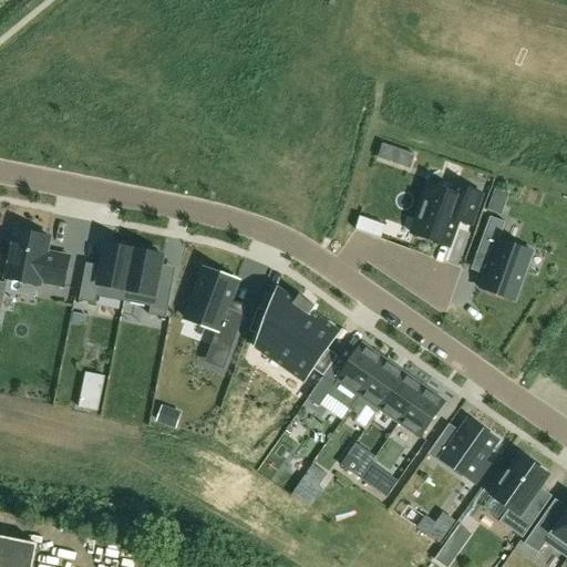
[(410,167),(414,155),(384,145),(380,157),(410,167)]
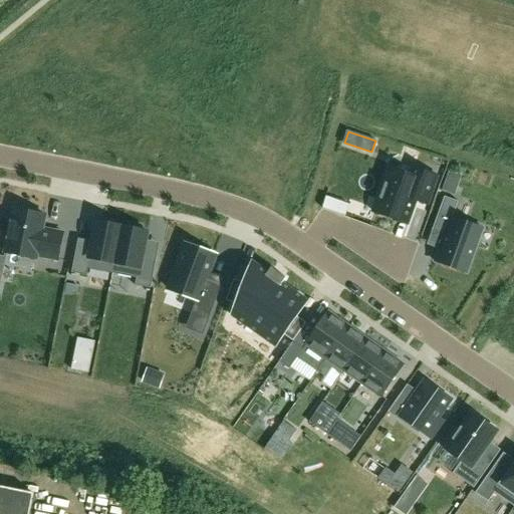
[(390,168),(373,213),(407,224),(416,200),(427,205),(437,176),(415,168),(412,176),(390,168)]
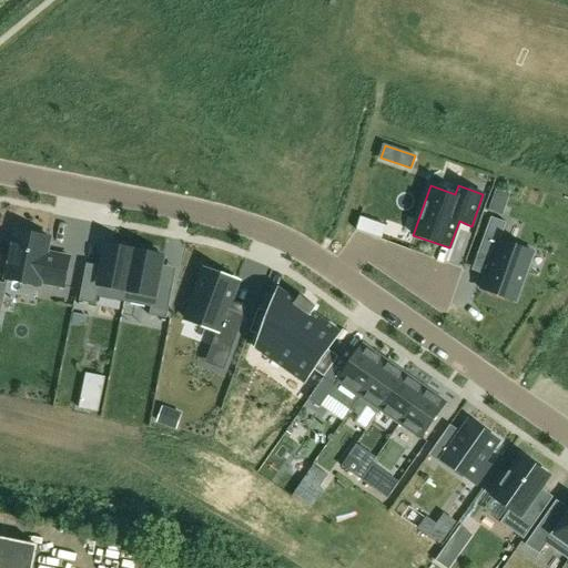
[(493,200),(489,211),(503,215),(506,205),(493,200)]
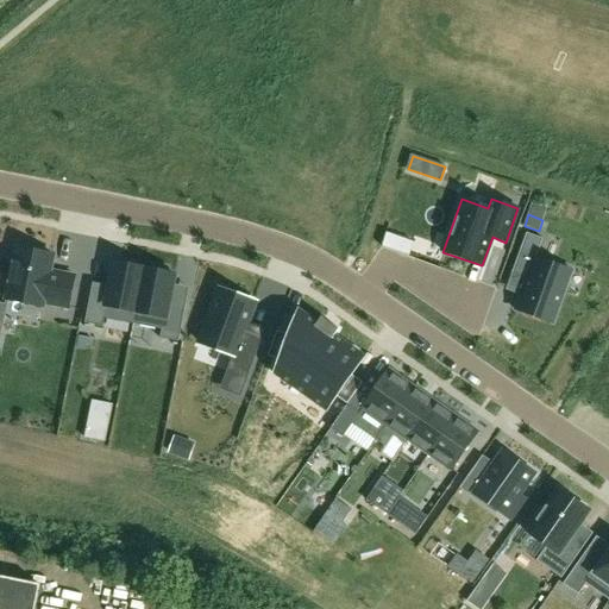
[(527,233),(513,272),(527,278),(521,296),(516,311),(553,324),(572,271),(537,258),(542,239),(527,233)]
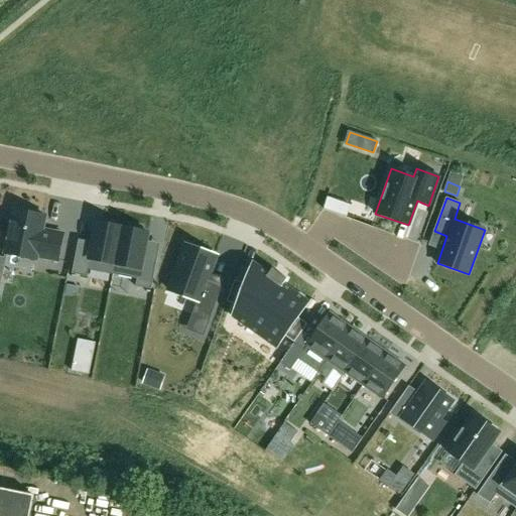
[(42,230),(44,216),(14,210),(5,254),(36,260),(36,256),(57,261),(63,234),(42,230)]
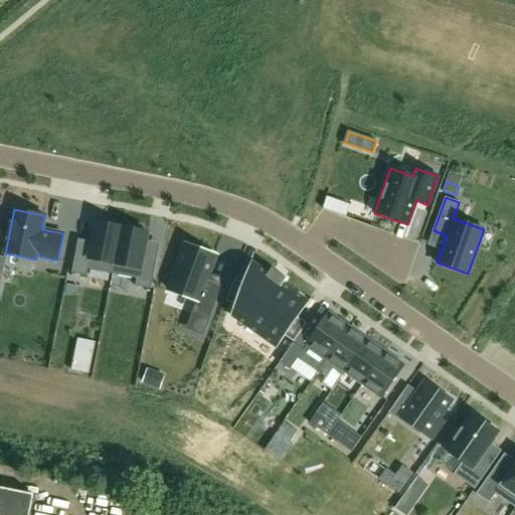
[(113,275),(122,226),(116,225),(117,221),(103,219),(102,222),(97,221),(91,248),(76,245),(71,273),(87,276),(89,270),(113,275)]
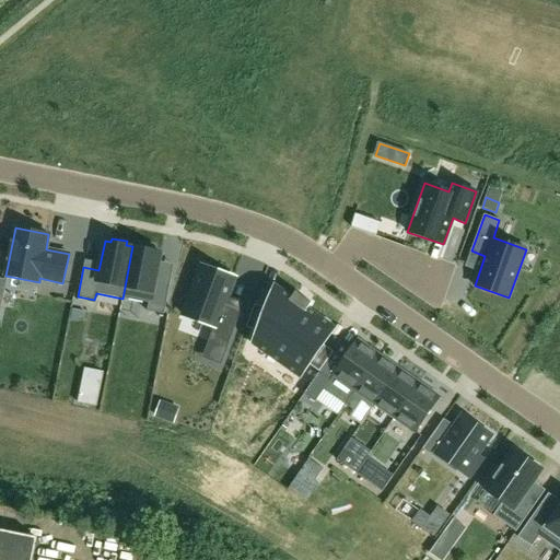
[(139,248),(132,246),(123,299),(149,303),(147,312),(163,315),(170,284),(154,281),(160,253),(154,251),(154,246),(140,244),(139,248)]
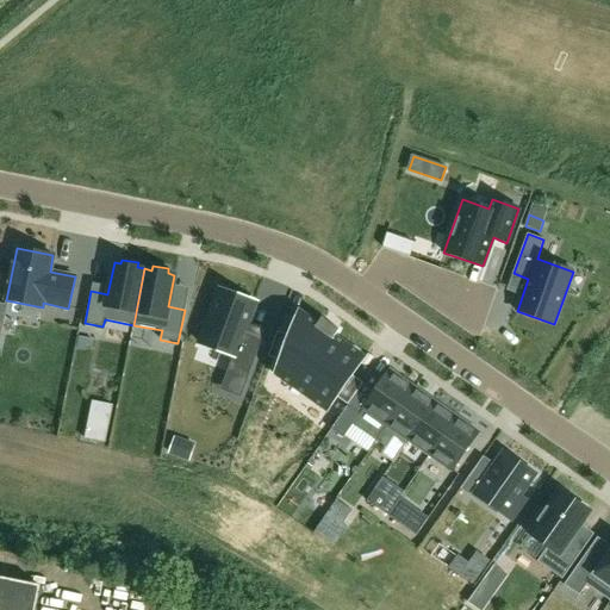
[(255,303),(219,290),(199,344),(232,356),(228,372),(247,380),(263,337),(246,331),(255,303)]
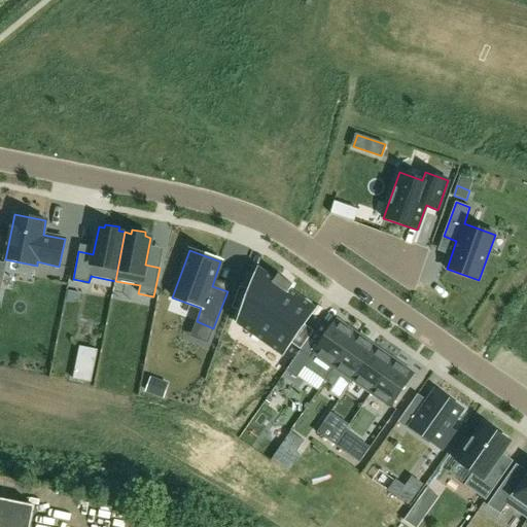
[(240,286),(232,309),(243,313),(239,324),(282,355),(290,343),(301,350),(314,330),(304,323),(315,308),(289,290),(293,285),(279,275),(275,280),(259,269),(251,290),(240,286)]
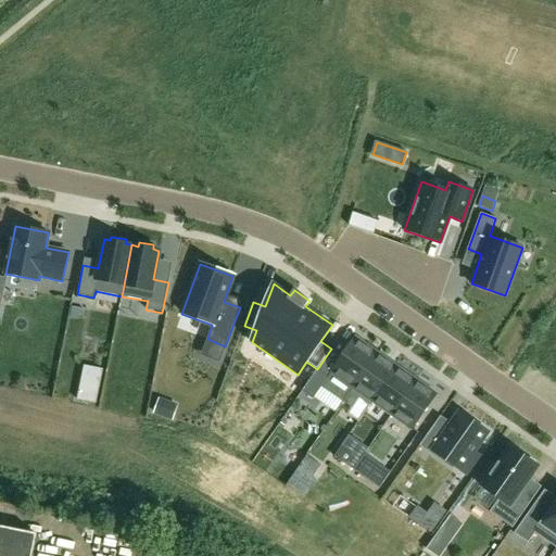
[(355,339),(331,373),(353,388),(354,388),(377,354),(355,339)]
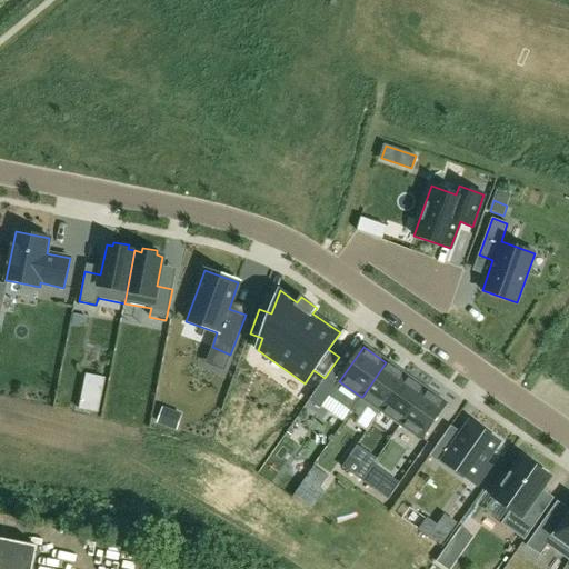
[(361,397),(351,411),(360,418),(368,408),(379,416),(382,411),(381,411),(406,376),(386,362),(362,397),(361,397)]
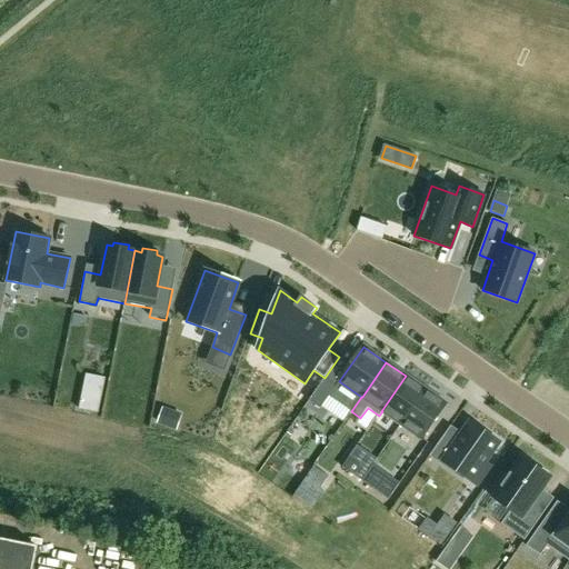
[(406,376),(381,411),(382,411),(401,425),(426,390),(406,376)]
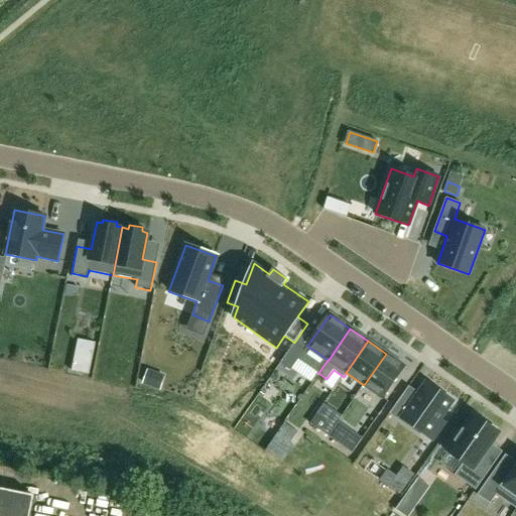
[(294,344),(280,364),(290,371),(304,351),(294,344)]
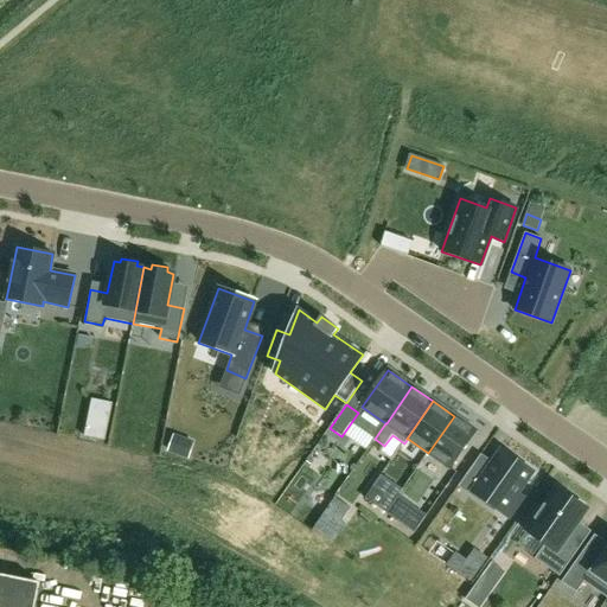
[(454,416),(428,453),(449,468),(475,432),(454,416)]
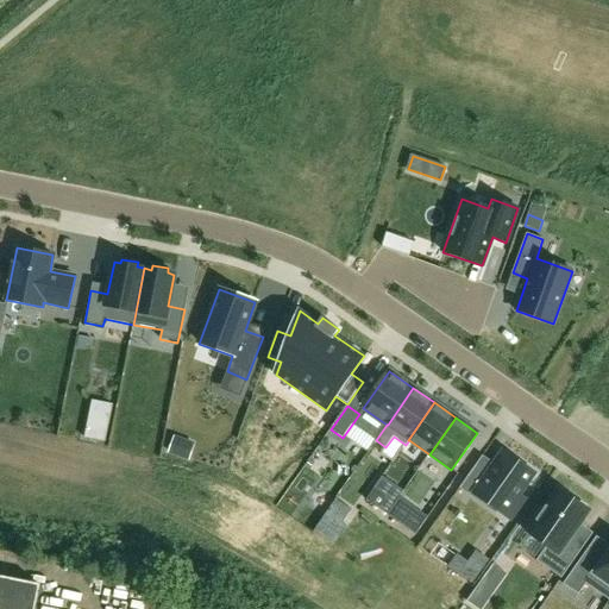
[(85,438),(105,441),(108,428),(88,424),(85,438)]
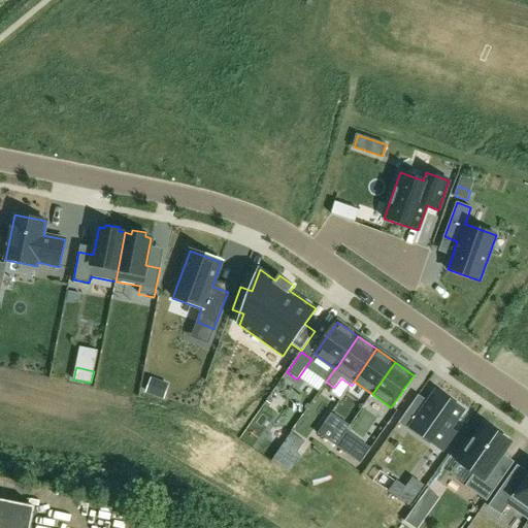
[(169,385),(152,377),(145,392),(164,399),(169,385)]
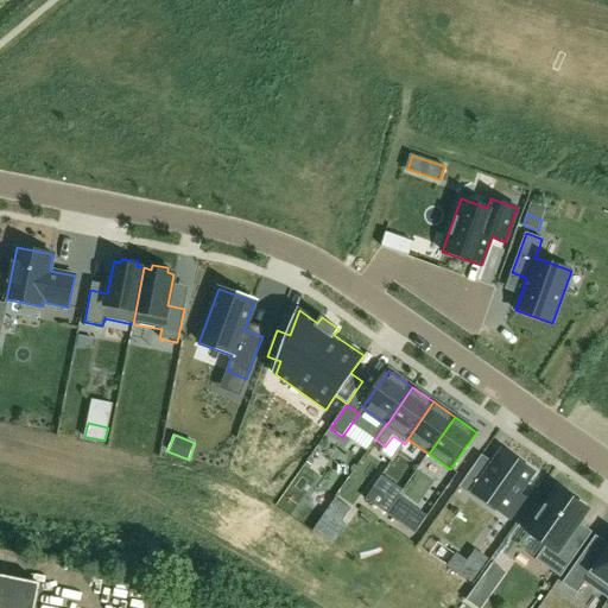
[(477,463),(463,483),(474,492),(473,494),(504,515),(505,514),(510,518),(524,498),(519,494),(534,473),(504,451),(488,472),(477,463)]
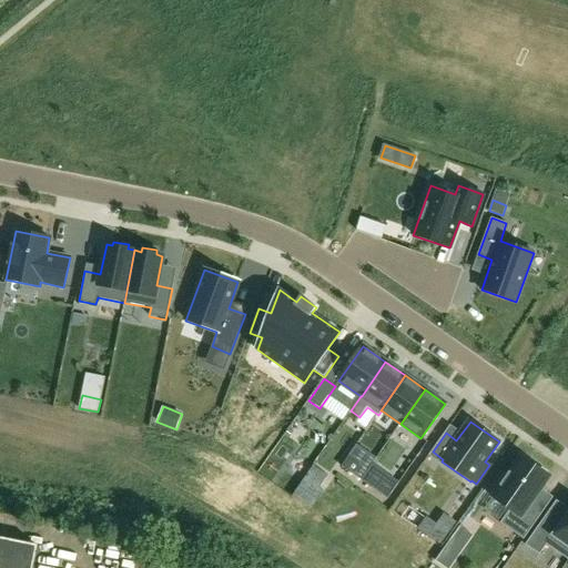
[(350,455),(342,466),(353,474),(361,464),(350,455)]
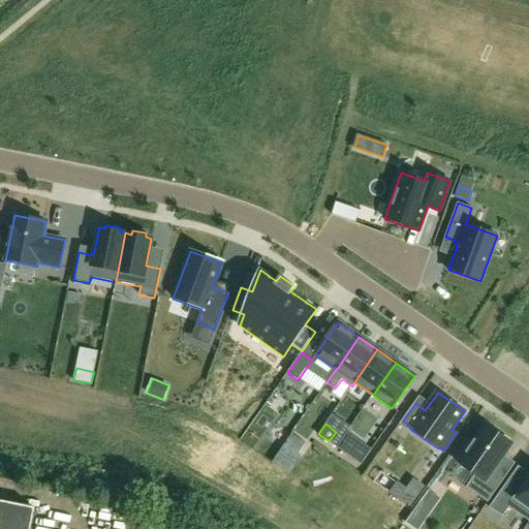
[(468,443),(458,457),(462,459),(459,463),(475,474),(466,488),(488,502),(506,475),(495,467),(503,455),(511,444),(486,426),(471,445),(468,443)]
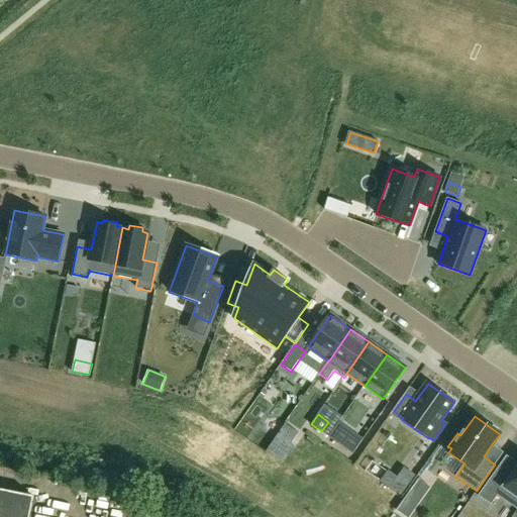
[(295,446),(291,444),(298,433),(285,424),(266,451),(283,463),(295,446)]
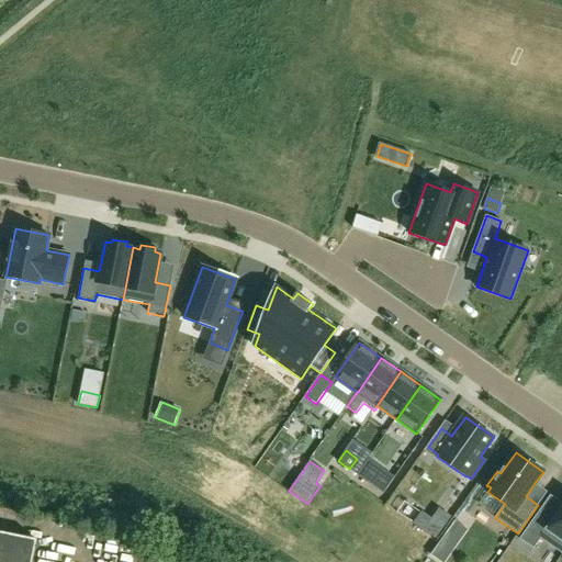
[(382,471),(372,485),(384,494),(394,480),(382,471)]
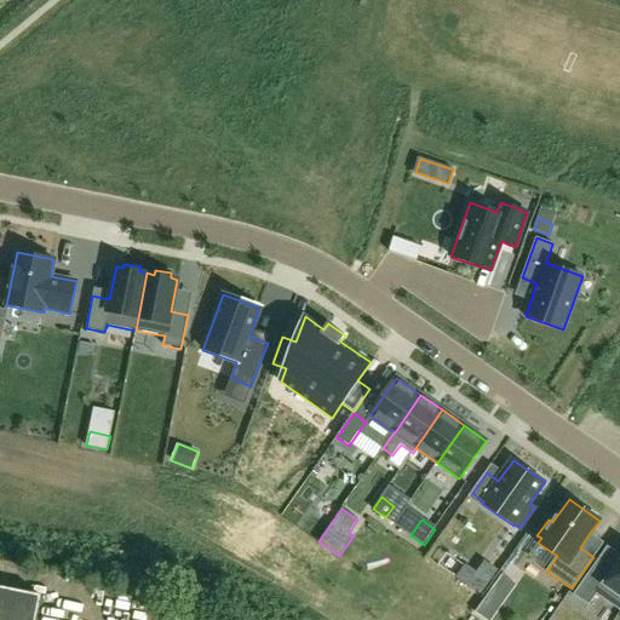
[(596,563),(573,595),(589,606),(596,595),(619,610),(619,557),(609,573),(596,563)]
